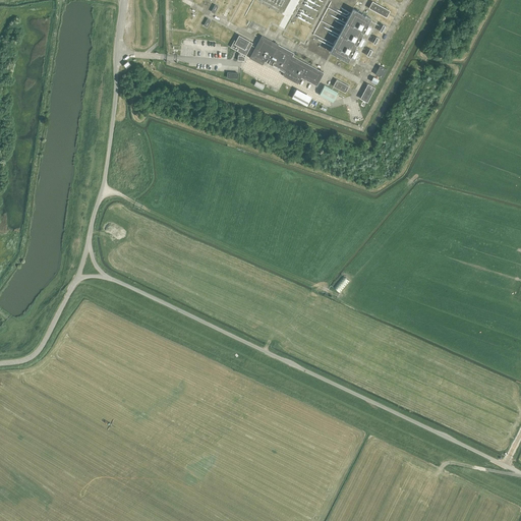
[(369,9),(388,18),(392,11),(373,2),(369,9)]
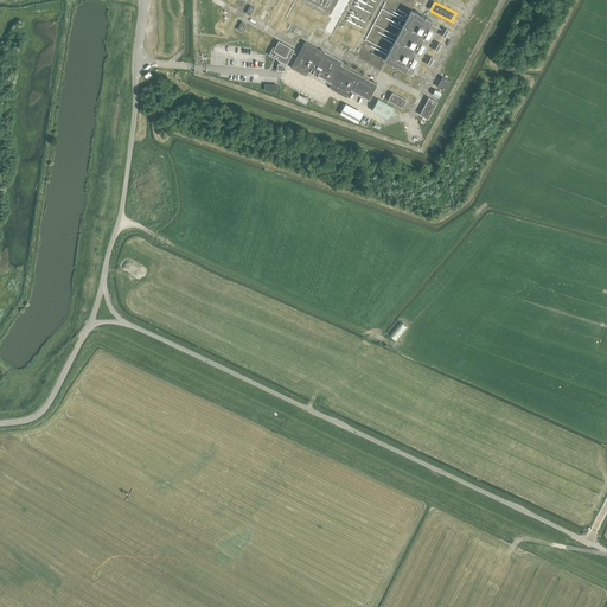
[(432,38),(434,33),(429,31),(434,21),(413,11),(385,62),(407,72),(411,64),(416,66),(419,62),(414,59),(419,50),(423,52),(426,48),(421,45),(426,36),(432,38)]
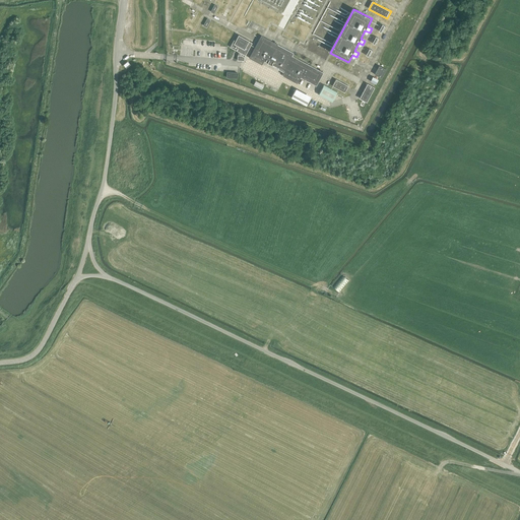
[(244,61),(244,57),(252,43),(249,41),(239,35),(236,41),(234,40),(230,47),(238,51),(237,52),(237,55),(238,55),(237,60),(241,60),(244,61)]
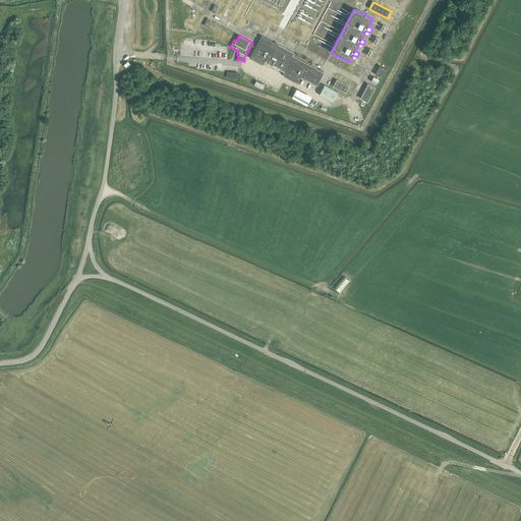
[(278,44),(279,44),(277,43),(277,44),(262,36),(249,58),(263,64),(264,61),(284,72),(282,74),(285,75),(284,76),(297,83),(301,77),(316,85),(324,72),(292,56),(294,53),(278,44)]
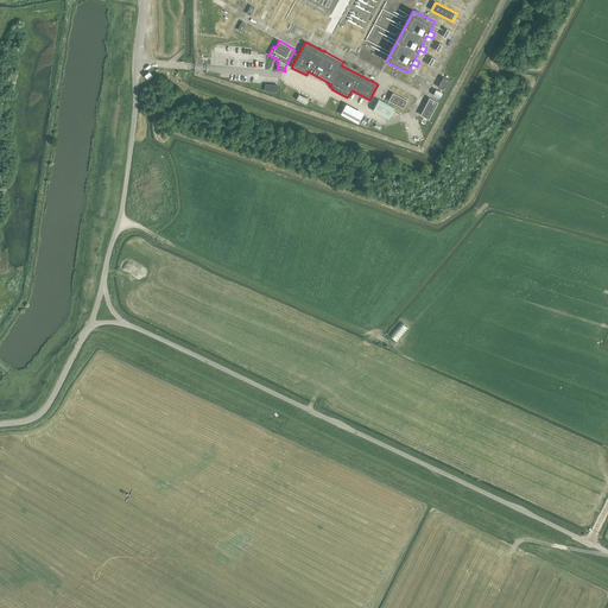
[(439,88),(448,92),(454,82),(445,77),(439,88)]
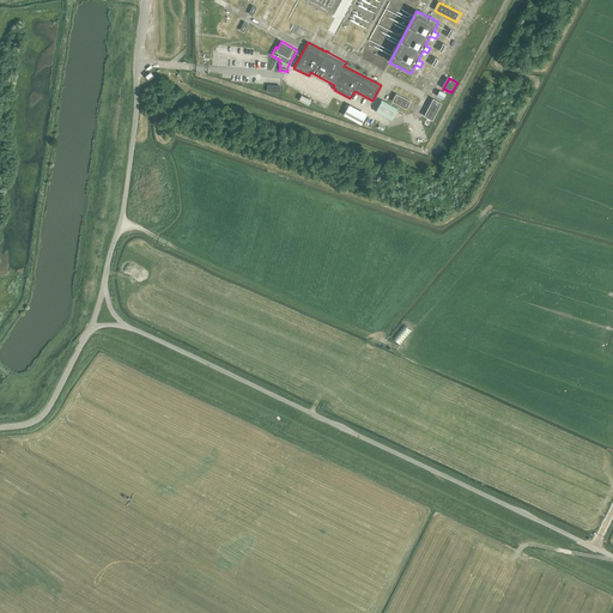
[(299,99),(309,104),(311,99),(302,95),(299,99)]
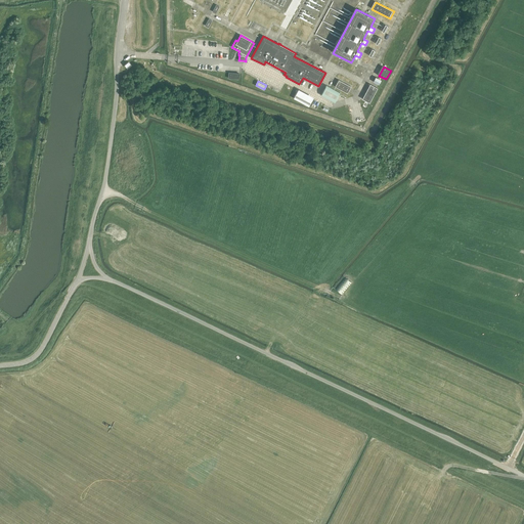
[(352,87),(340,81),(336,88),(348,94),(351,89),(352,87)]
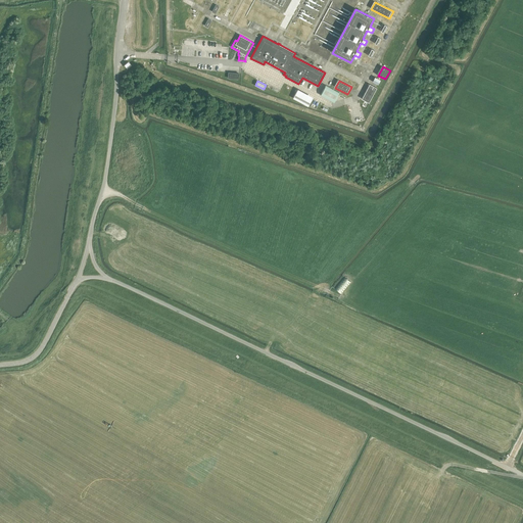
[(370,103),(377,88),(370,85),(363,99),(370,103)]
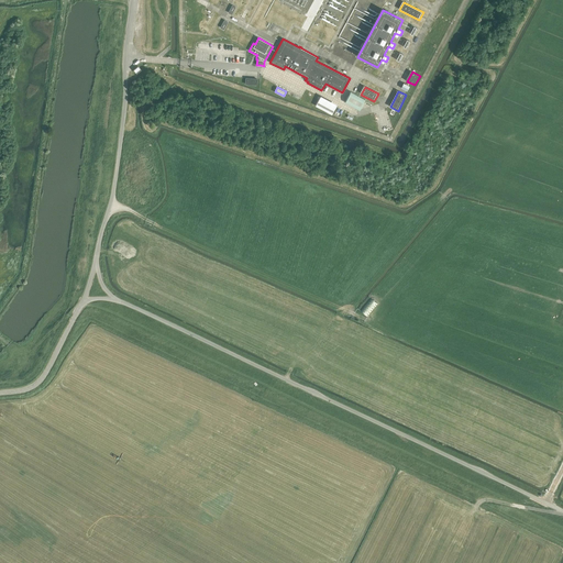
[(346,103),(361,111),(366,100),(352,92),(346,103)]
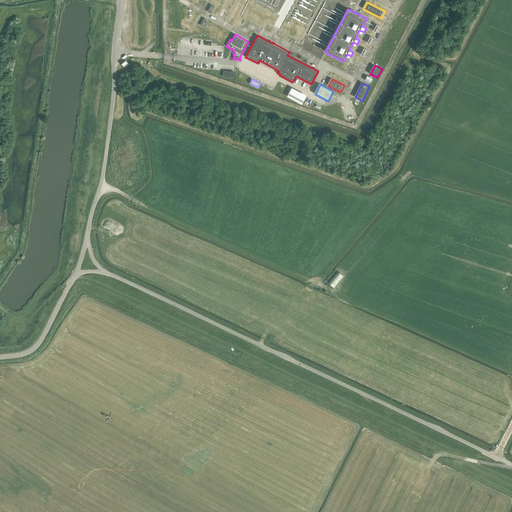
[(287,96),(303,103),(307,94),(291,87),(287,96)]
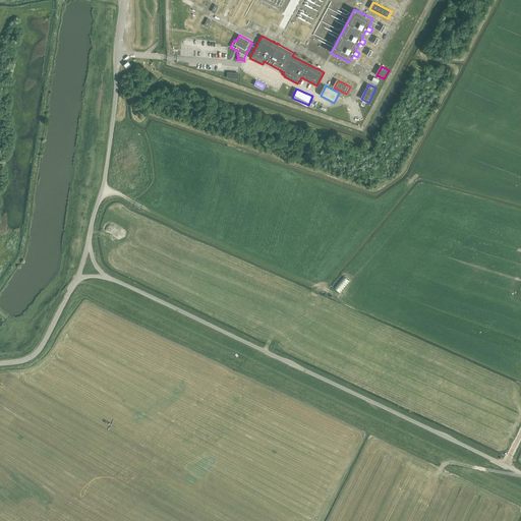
[(340,282),(335,289),(339,292),(345,285),(340,282)]
